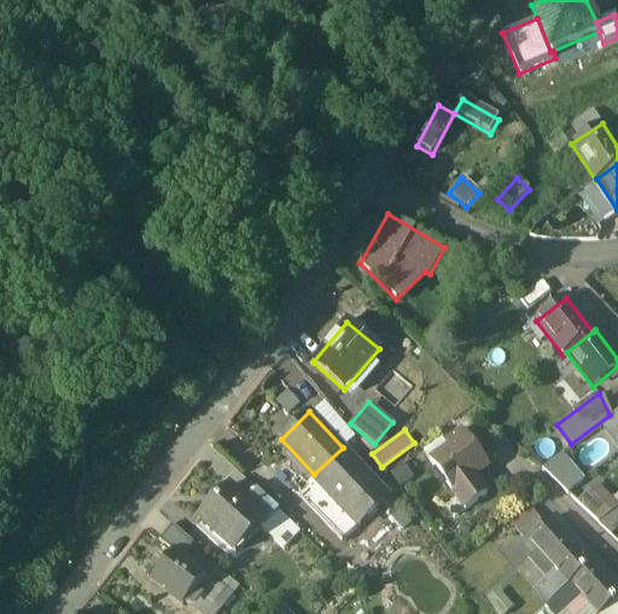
[(464,430),(447,442),(450,446),(431,461),(467,509),(496,487),(483,469),(489,466),(464,430)]
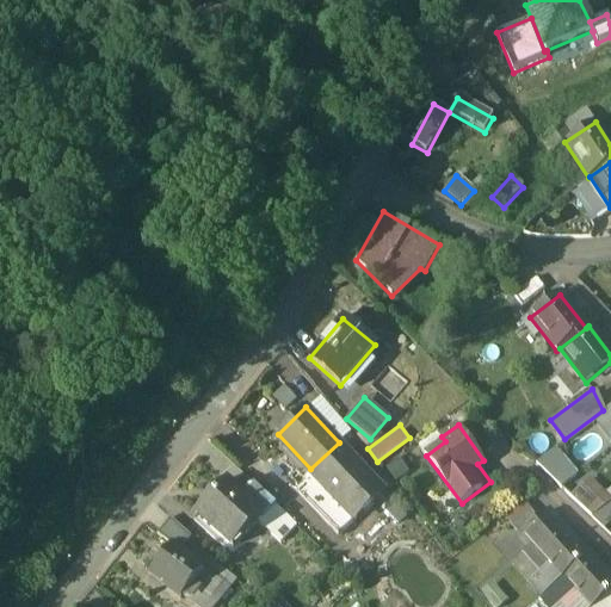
[(382,490),(339,443),(310,469),(315,475),(353,516),(355,515),(376,495),(382,490)]
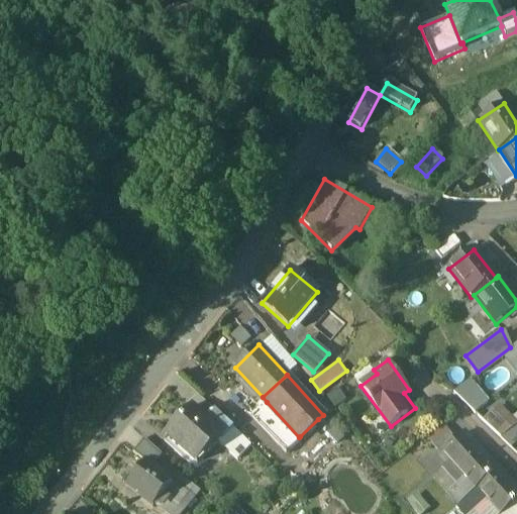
[(471,375),(454,389),(477,412),(492,398),(471,375)]
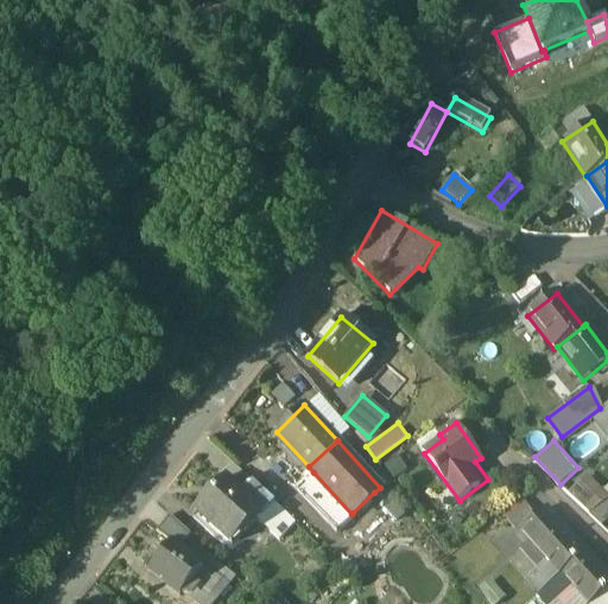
[(352,514),(314,472),(297,489),(335,531),(354,514),(353,513),(352,514)]
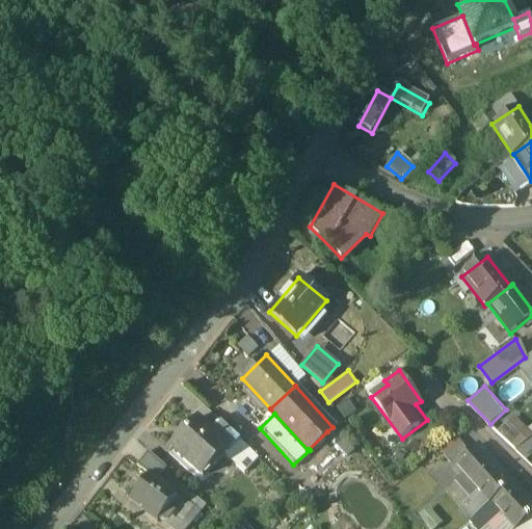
[(209,428),(196,417),(170,444),(202,473),(223,450),(228,446),(209,428)]
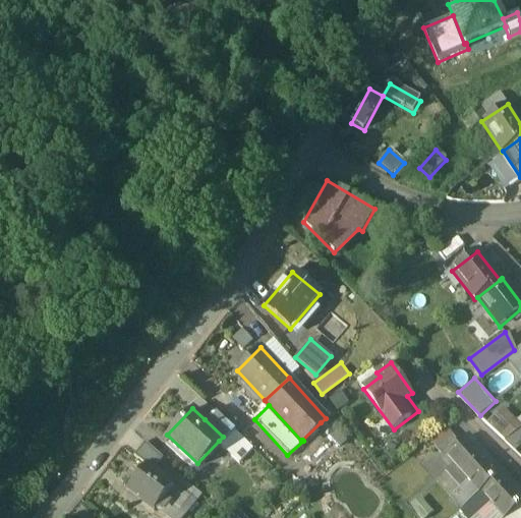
[(501,408),(489,420),(504,436),(516,424),(501,408)]
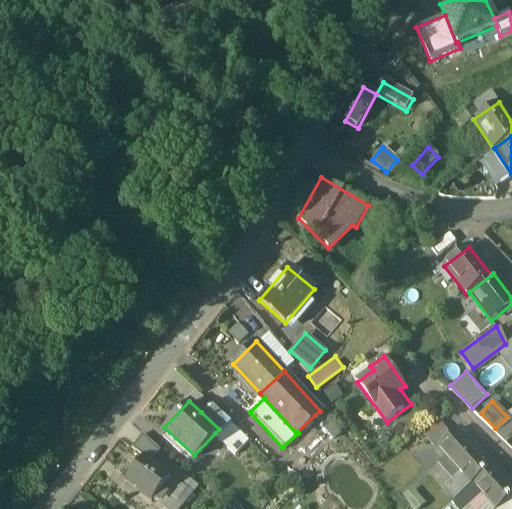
[(247,437),(210,402),(201,412),(219,429),(215,433),(234,452),(247,437)]
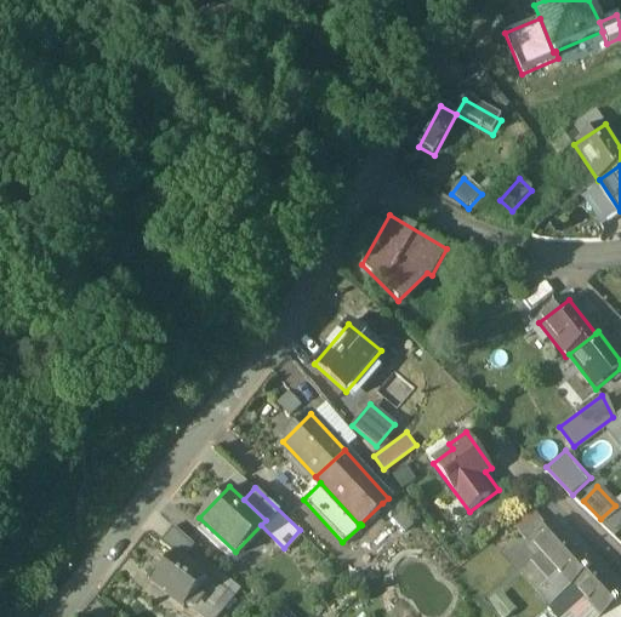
[(398,510),(388,498),(382,503),(385,506),(383,507),(391,516),(398,510)]
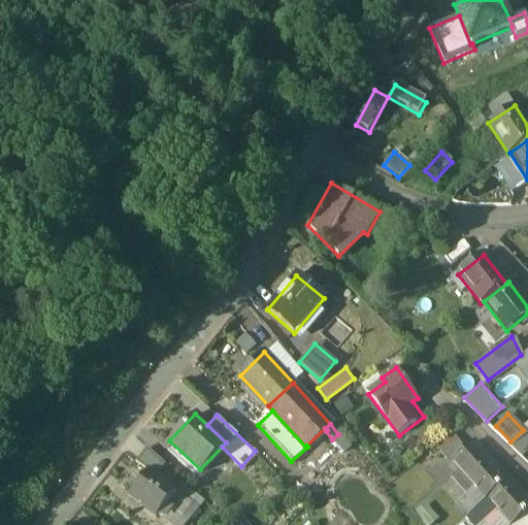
[(527,433),(510,446),(518,456),(527,449),(527,433)]
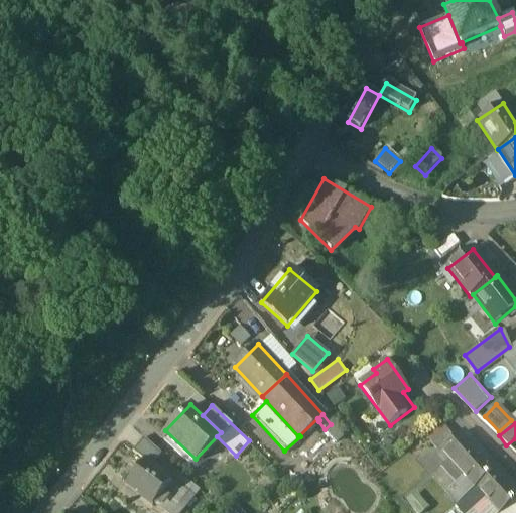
[(433,444),(448,432),(442,424),(426,435),(433,444)]
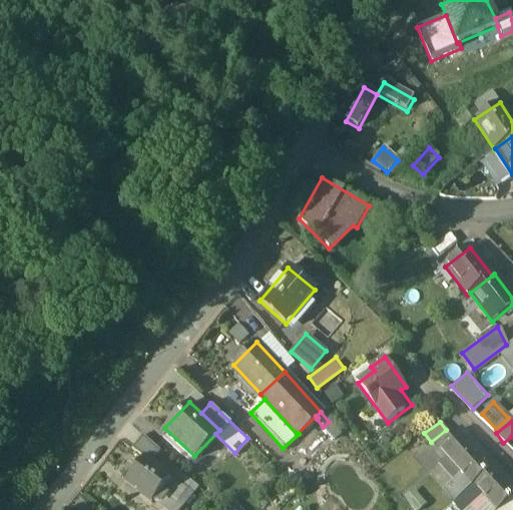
[(437,450),(447,460),(470,440),(461,429),(437,450)]
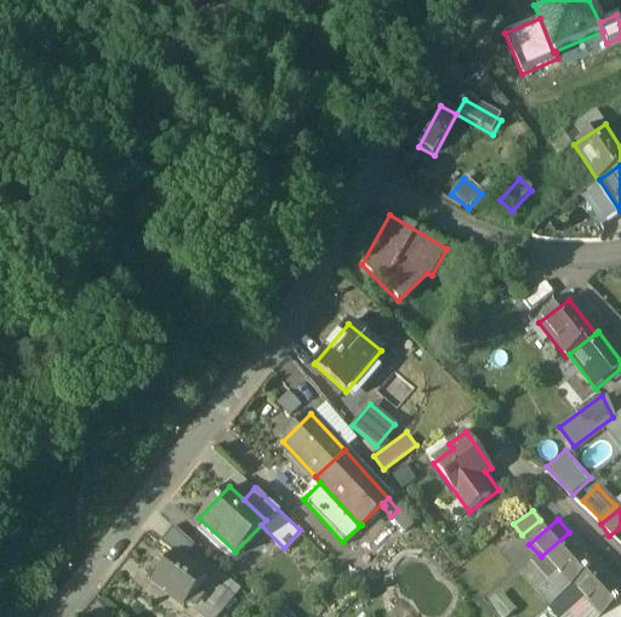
[(193,542),(172,523),(159,538),(172,549),(174,549),(181,555),(193,542)]
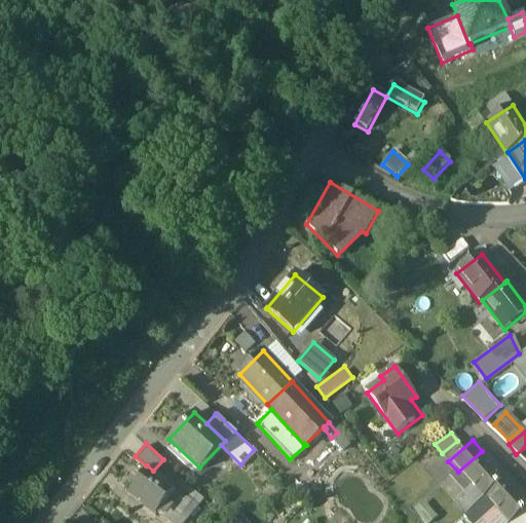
[(506,479),(482,451),(458,472),(483,499),(484,498),(506,479)]
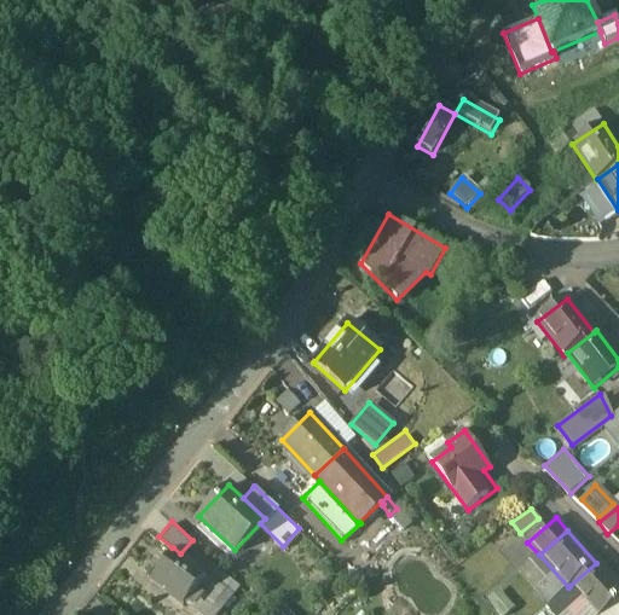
[(172,547),(150,574),(165,585),(163,586),(183,602),(195,587),(206,573),(180,553),(173,547),(172,547)]
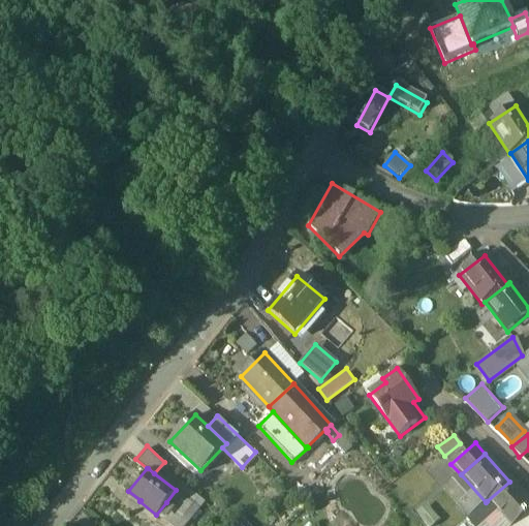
[(515,525),(528,514),(528,499),(511,480),(509,482),(487,501),(508,525),(515,525)]
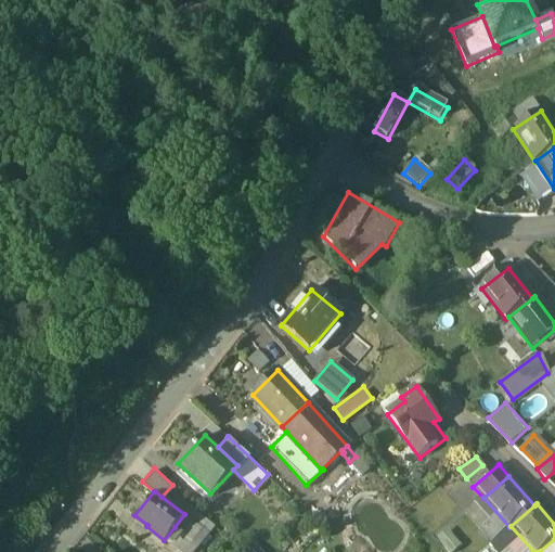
[(184,514),(175,527),(191,540),(201,528),(184,514)]
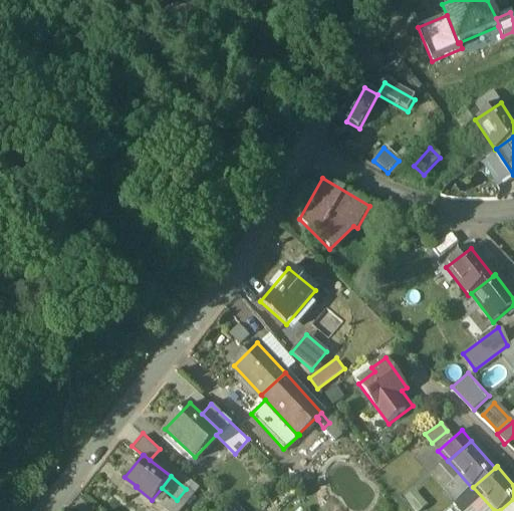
[(243,510),(233,500),(224,509),(225,510),(243,510)]
